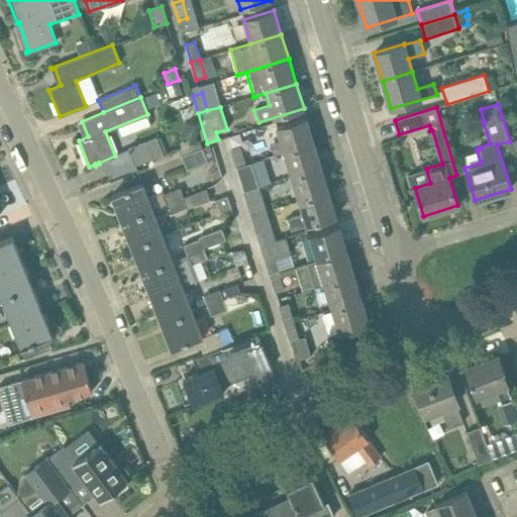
[(276,127),(283,152),(314,143),(306,118),(287,124),(276,127)]
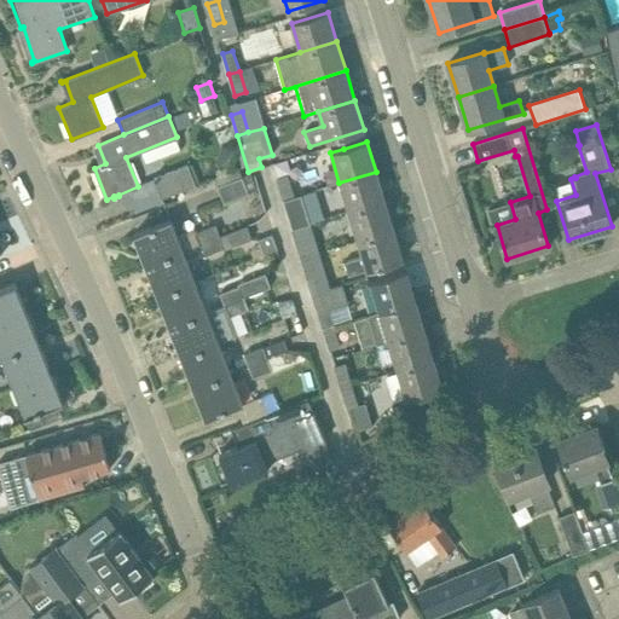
[(283,200),(307,192),(296,157),(272,165),(283,200)]
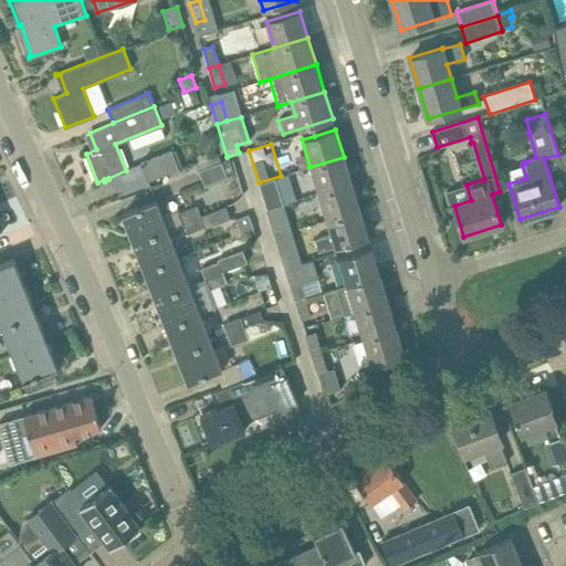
[(179,169),(171,149),(140,163),(148,181),(158,178),(169,174),(179,169)]
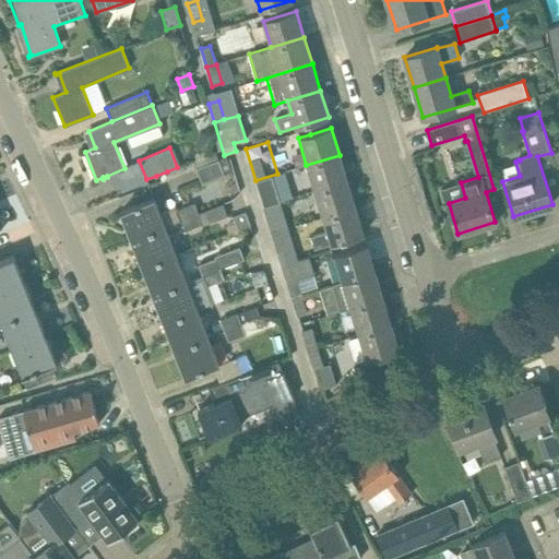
[(234,170),(227,156),(218,159),(215,151),(193,159),(202,183),(234,170)]
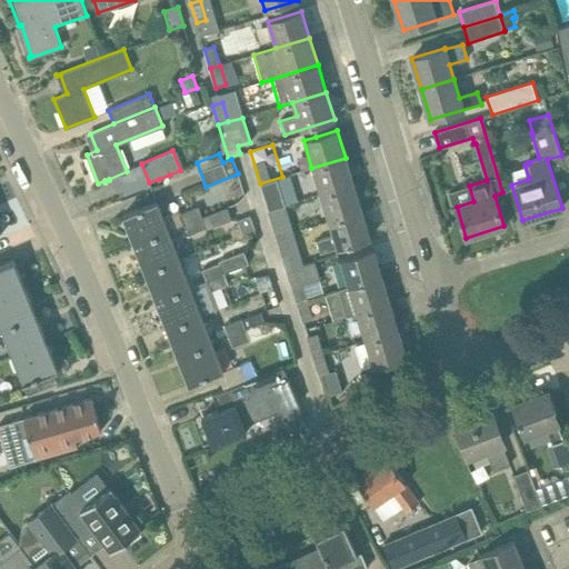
[(311,168),(320,195),(353,183),(346,158),(311,168)]
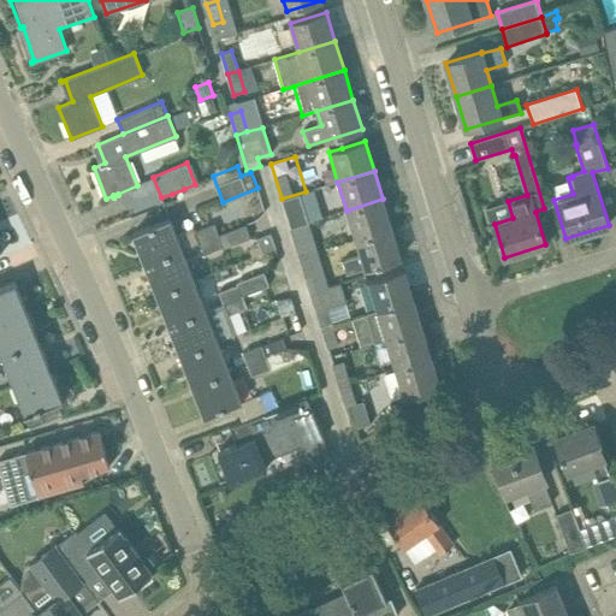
[(323,218),(314,189),(306,191),(282,199),(290,227),(309,223),(323,218)]
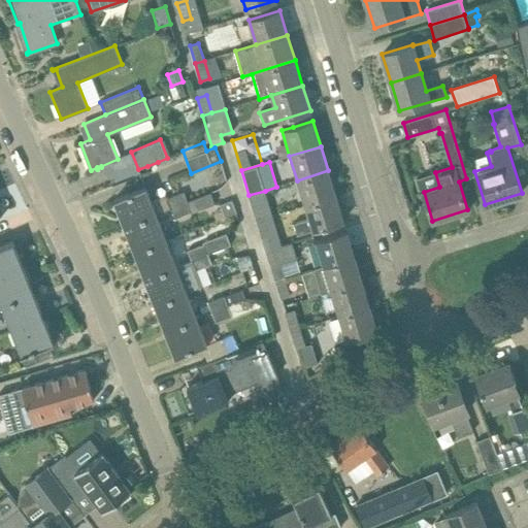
[(297,180),(304,205),(336,196),(328,170),(297,180)]
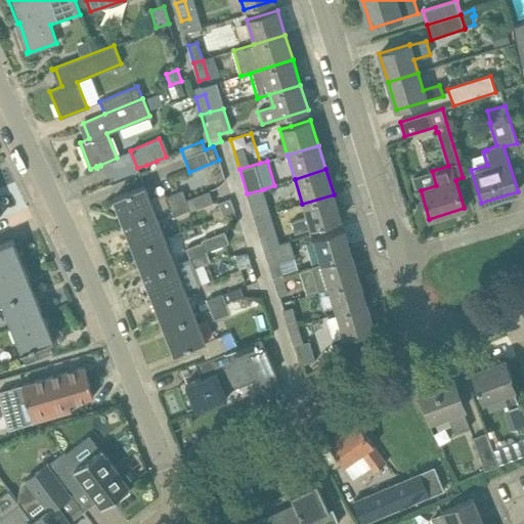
[(170,206),(186,200),(182,190),(166,197),(165,194),(150,200),(145,186),(113,199),(123,224),(155,212),(156,213),(170,207),(170,206)]
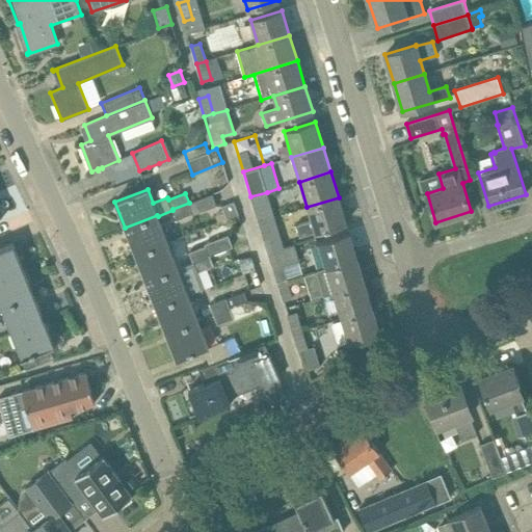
[(274,216),(267,192),(250,196),(258,221),(274,216)]
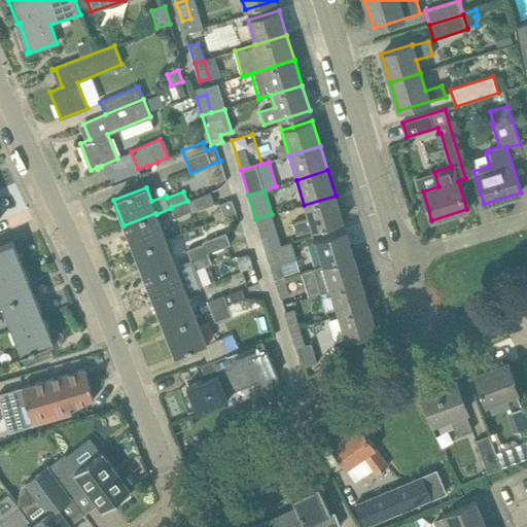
[(210,191),(187,201),(171,207),(171,208),(175,217),(191,211),(191,212),(214,203),(210,191)]
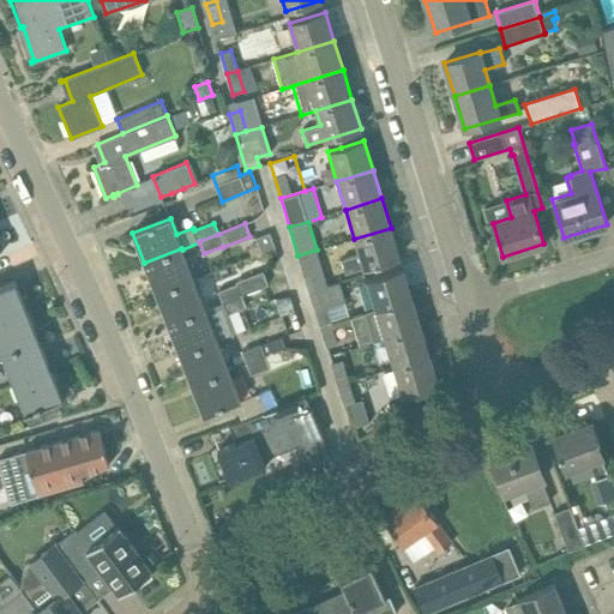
[(399,257),(391,228),(354,239),(359,254),(341,259),(345,274),(377,264),(399,257)]
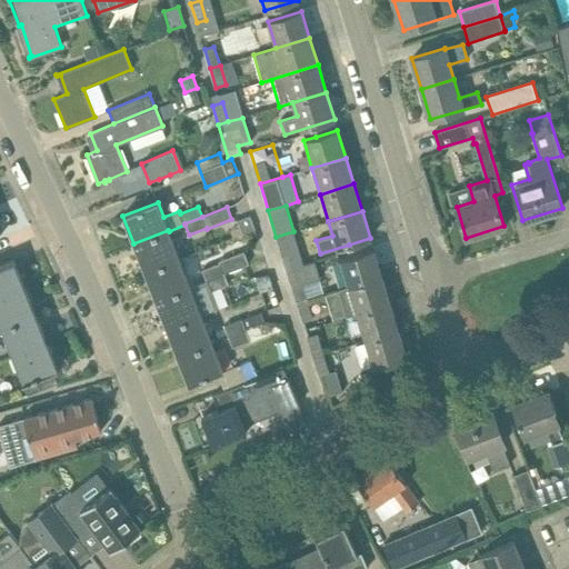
[(256,229),(249,216),(237,220),(242,233),(256,229)]
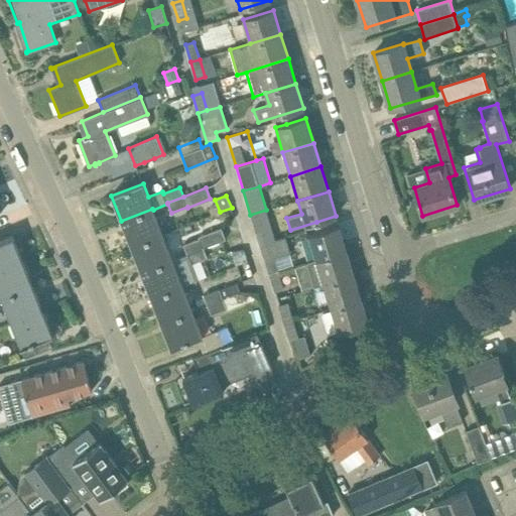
[(121,221),(131,247),(162,234),(153,210),(152,209),(121,221)]
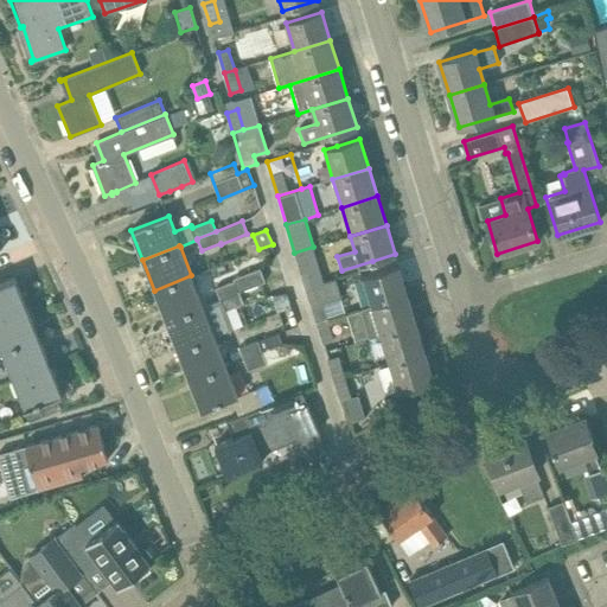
[(324,282),(313,247),(294,253),(305,288),(324,282)]
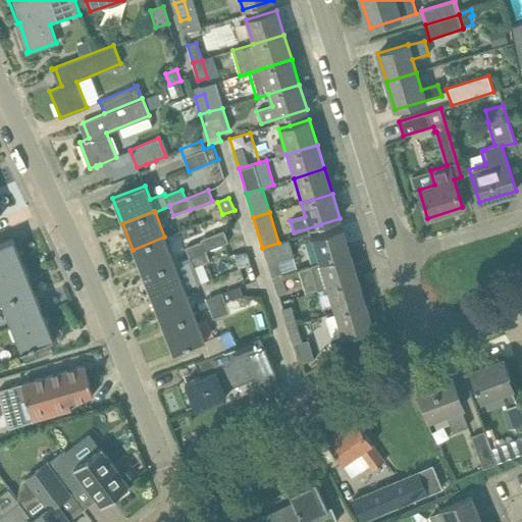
[(183,239),(198,232),(194,225),(179,230),(183,239)]
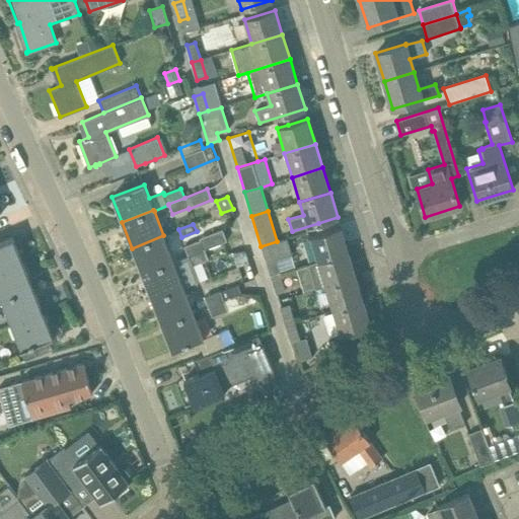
[(310,236),(318,261),(348,251),(341,227),(310,236)]
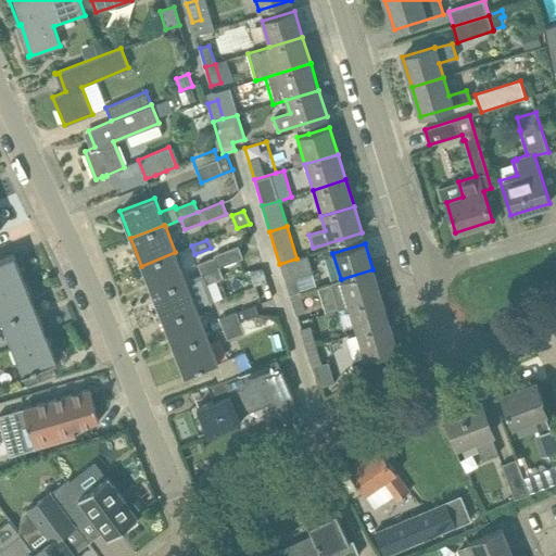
[(198,264),(202,275),(239,260),(243,258),(238,245),(213,255),(214,257),(198,264)]
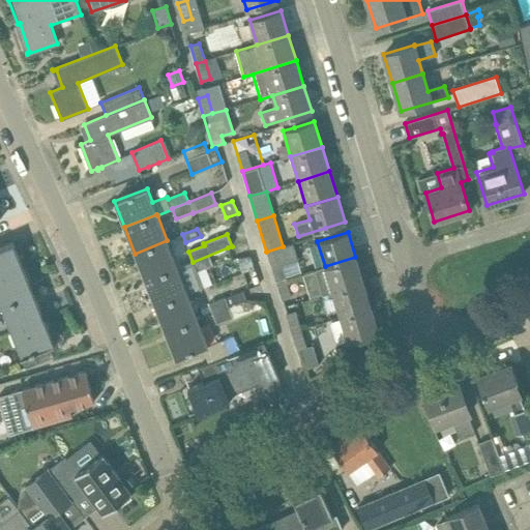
[(135,254),(145,280),(177,267),(167,240),(135,254)]
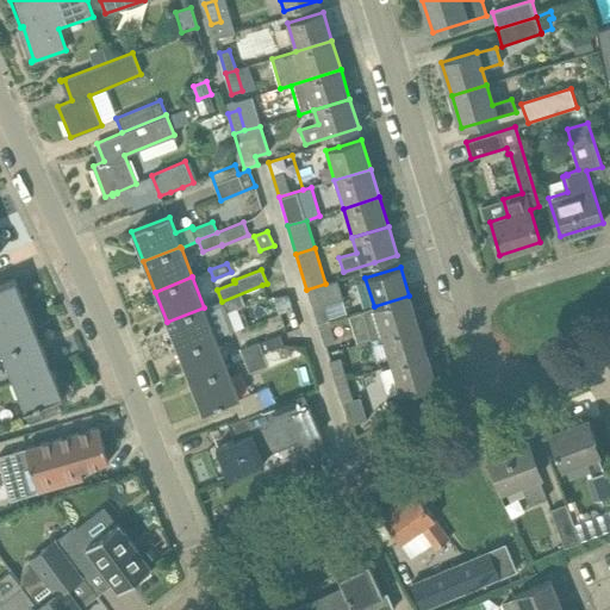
[(0,319),(27,310),(16,279),(0,285),(0,319)]
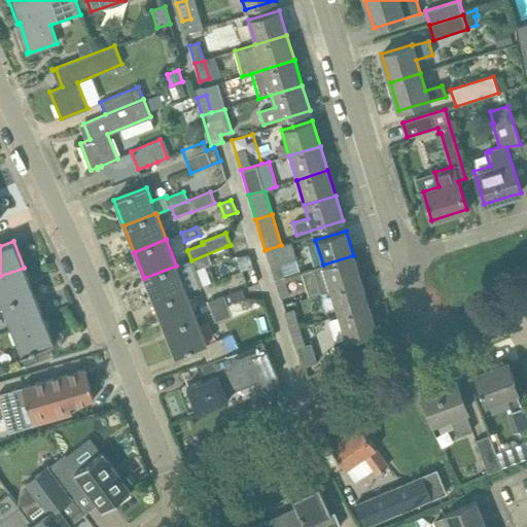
[(274,280),(282,277),(279,264),(296,258),(290,242),(281,245),(265,250),(274,280)]
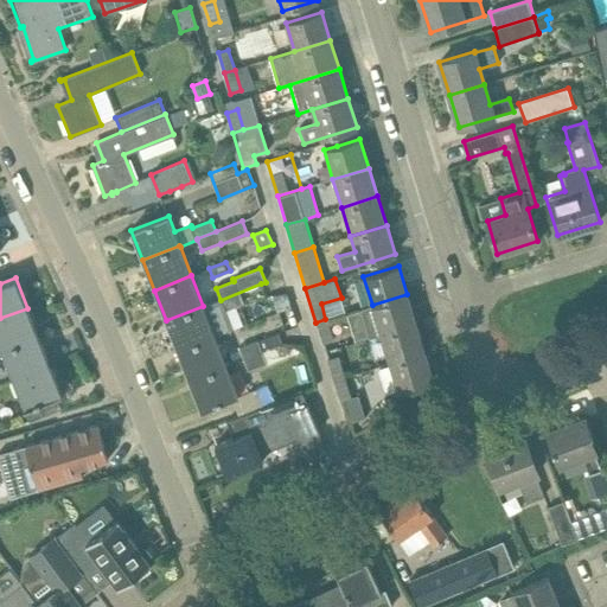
[(267,298),(261,283),(221,300),(225,311),(243,304),(246,307),(267,298)]
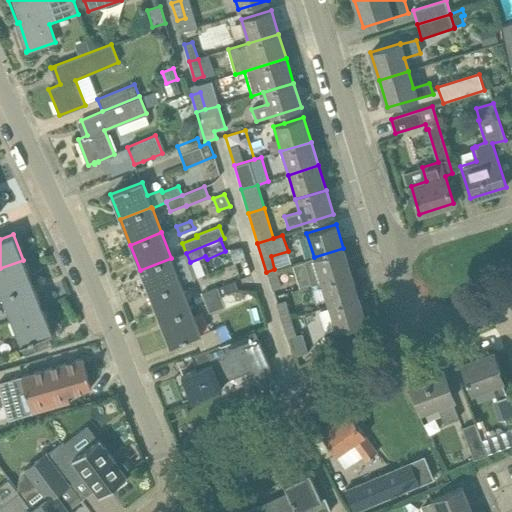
[(242,247),(229,249),(234,263),(246,258),(242,247)]
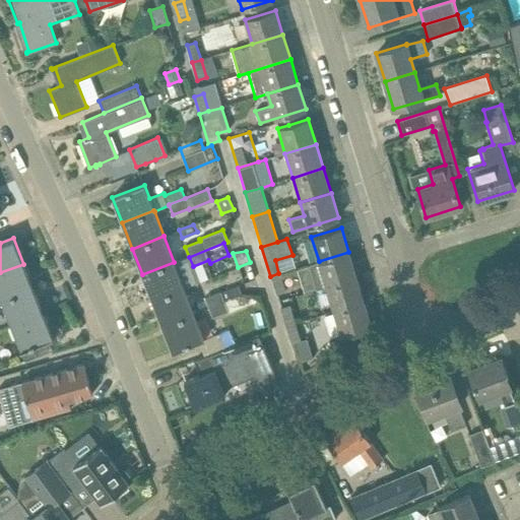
[(356,277),(348,252),(319,261),(309,264),(317,289),(326,286),(356,277)]
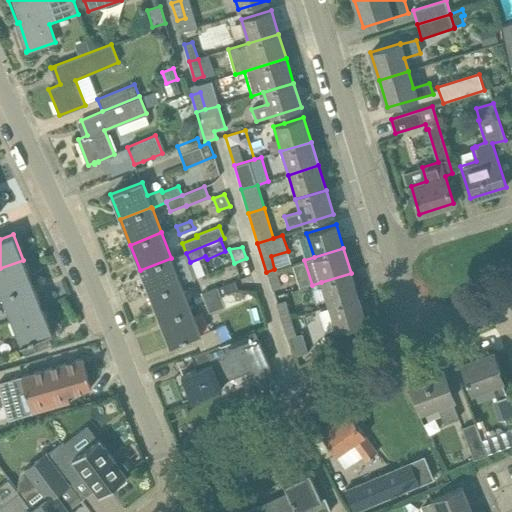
[(140,270),(150,296),(181,283),(171,258),(140,270)]
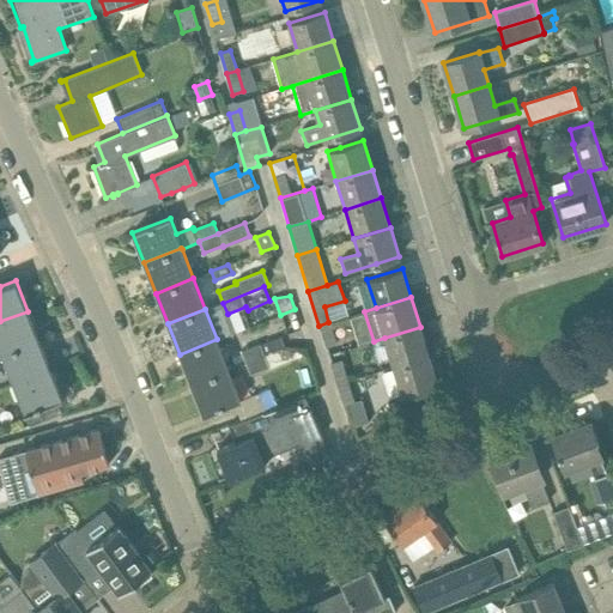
[(0,321),(0,351),(1,354),(40,339),(28,311),(0,321)]
